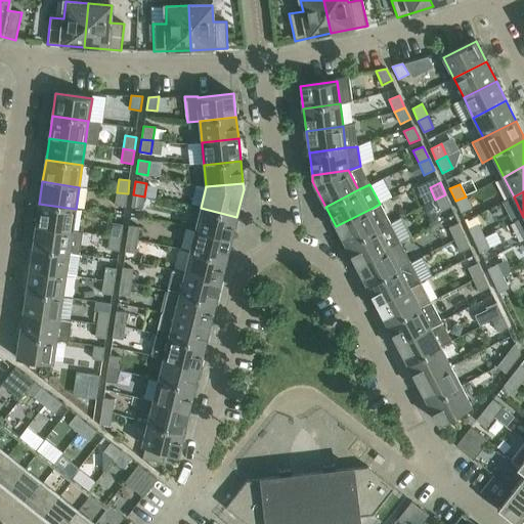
[(128,193),(117,192),(115,206),(126,207),(128,193)]
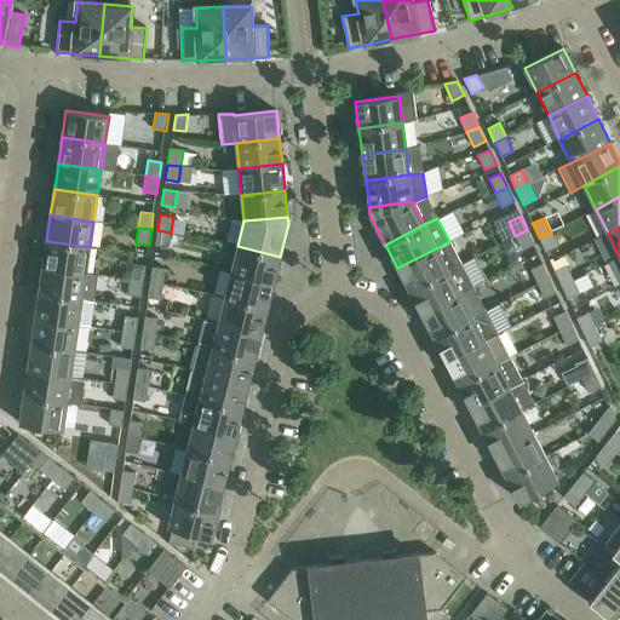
[(171,233),(158,230),(155,246),(168,247),(171,233)]
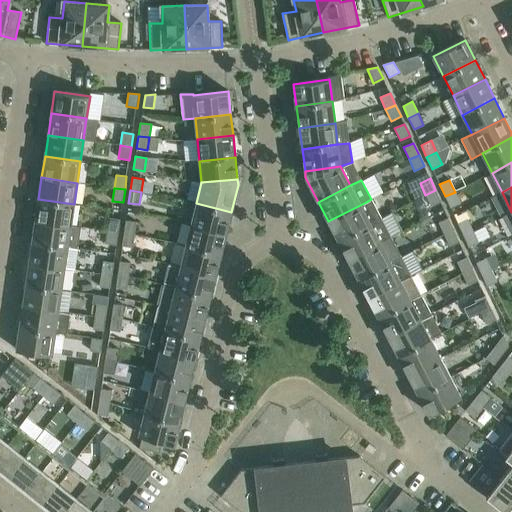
[(435,190),(425,195),(431,207),(441,202),(435,190)]
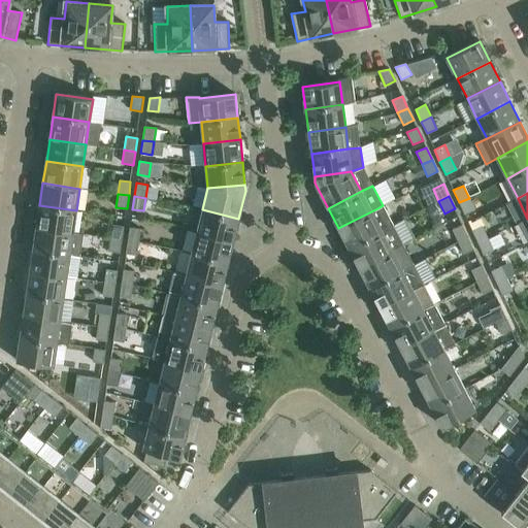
[(469,198),(459,202),(464,215),(474,209),(469,198)]
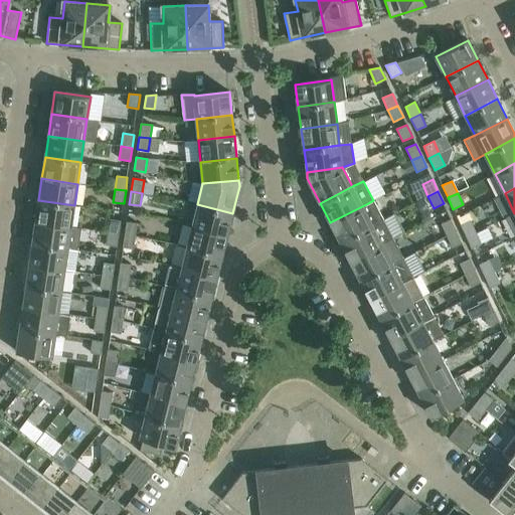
[(38,200),(35,221),(71,227),(74,205),(38,200)]
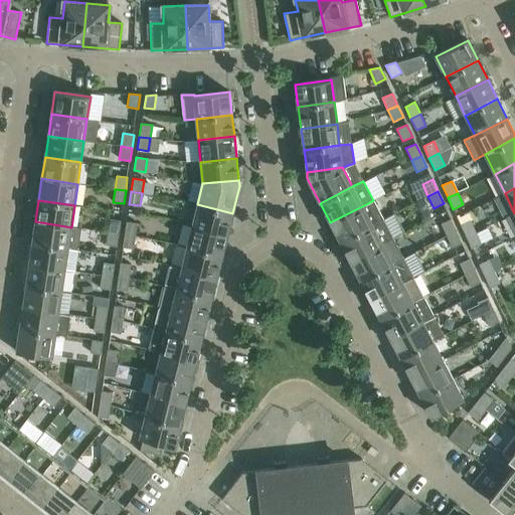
[(368,203),(330,222),(340,241),(383,219),(373,200),(368,203)]
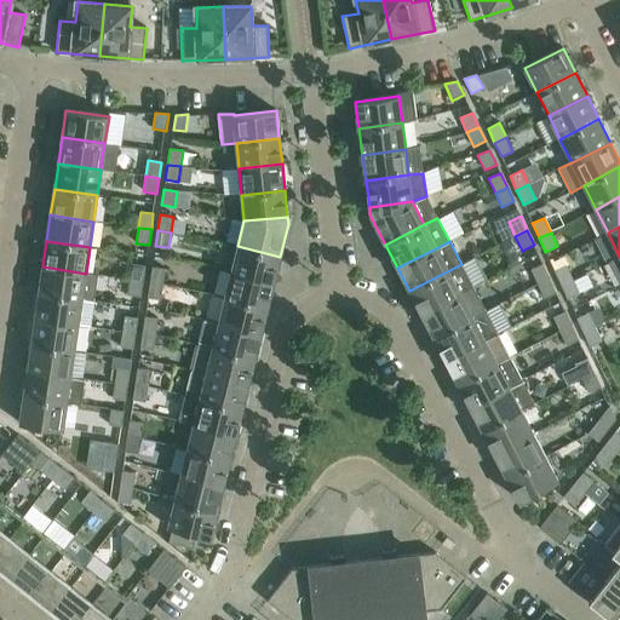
[(237,246),(231,271),(274,282),(280,257),(237,246)]
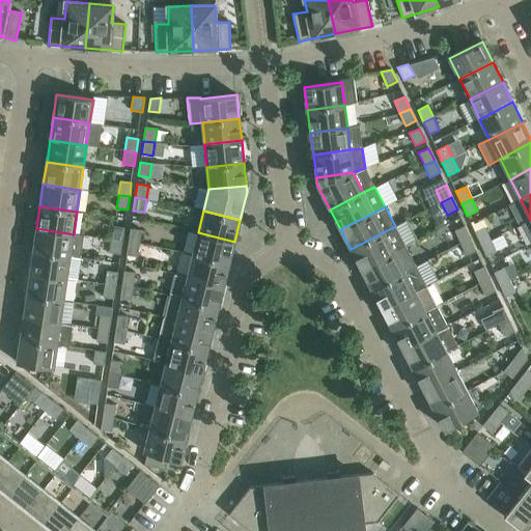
[(530,219),(530,220),(522,224),(530,243),(530,219)]
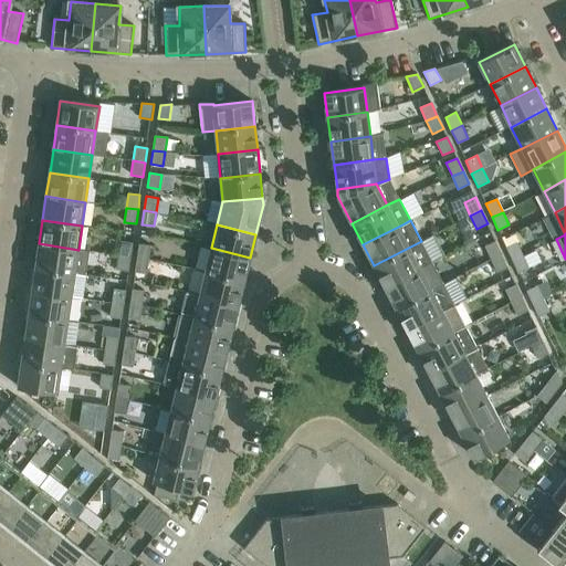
[(121,241),(118,255),(130,257),(133,243),(121,241)]
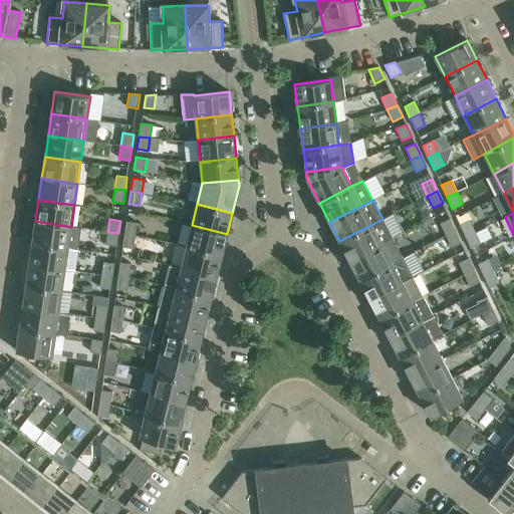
[(382,219),(339,241),(349,260),(381,244),(393,238),(382,219)]
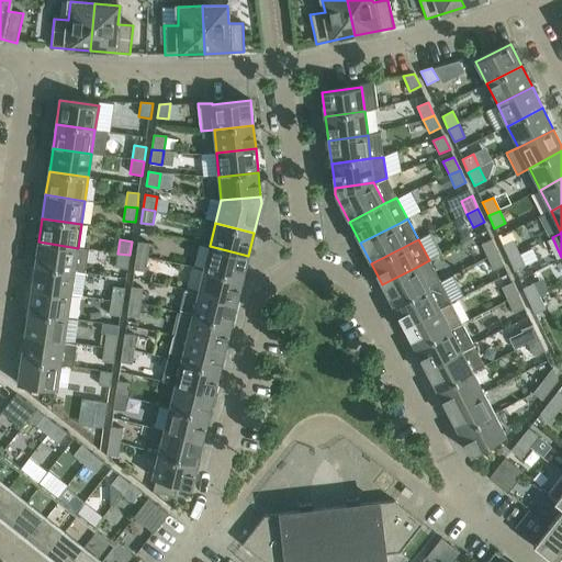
[(481,245),(487,257),(498,253),(492,239),(481,245)]
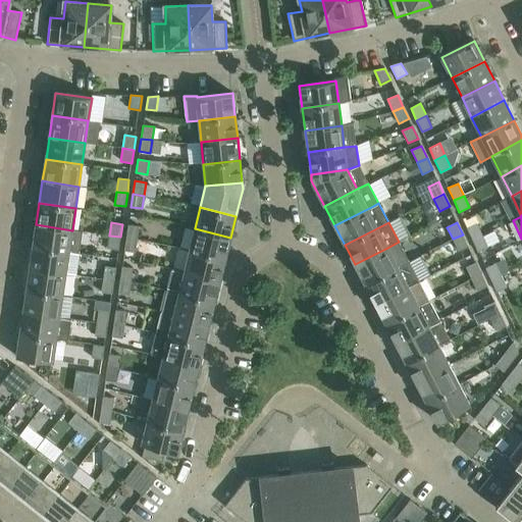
[(467,228),(472,241),(482,236),(477,223),(467,228)]
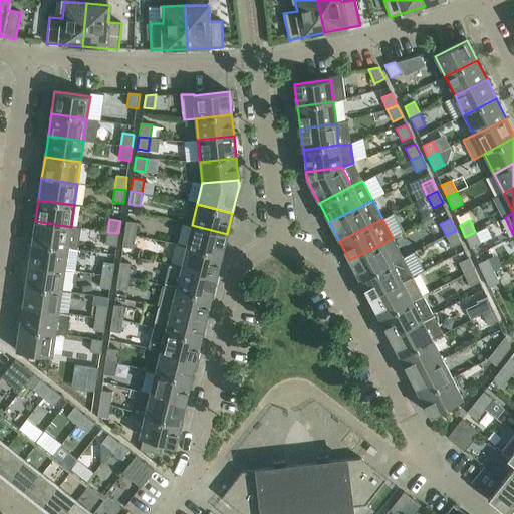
[(35,221),(32,243),(67,248),(71,227),(35,221)]
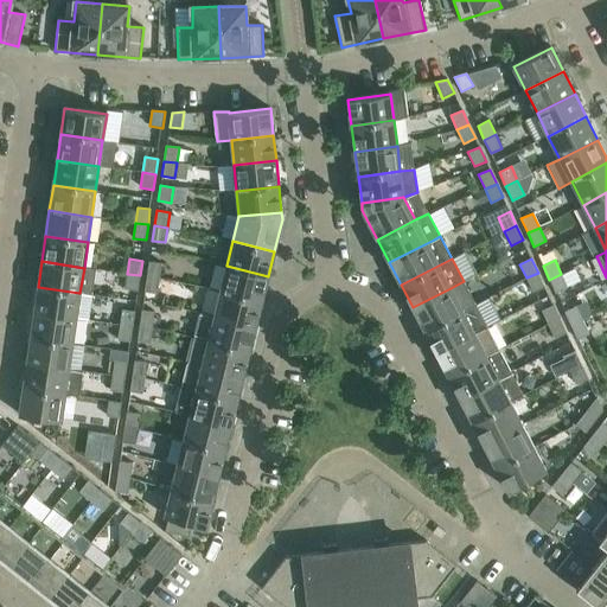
[(149,261),(147,276),(160,279),(161,263),(149,261)]
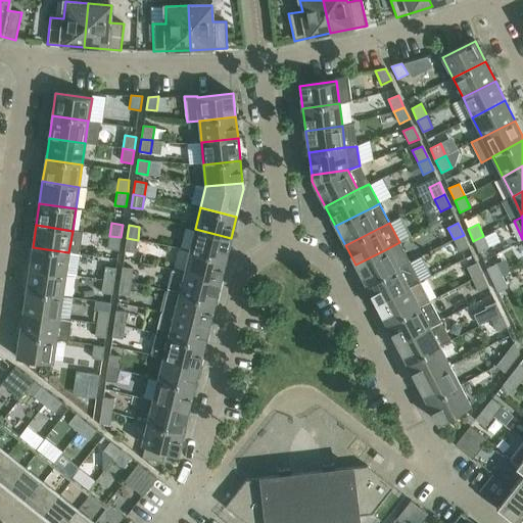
[(195,229),(190,250),(226,259),(231,238),(195,229)]
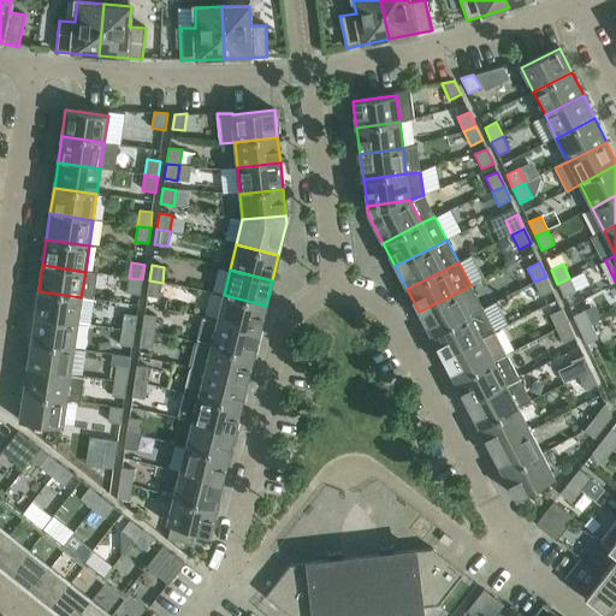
[(546,277),(534,282),(540,296),(552,291),(546,277)]
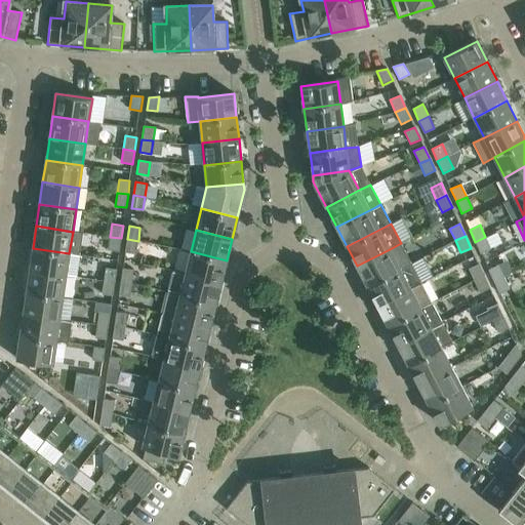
[(121,238),(110,237),(109,250),(119,251),(121,238)]
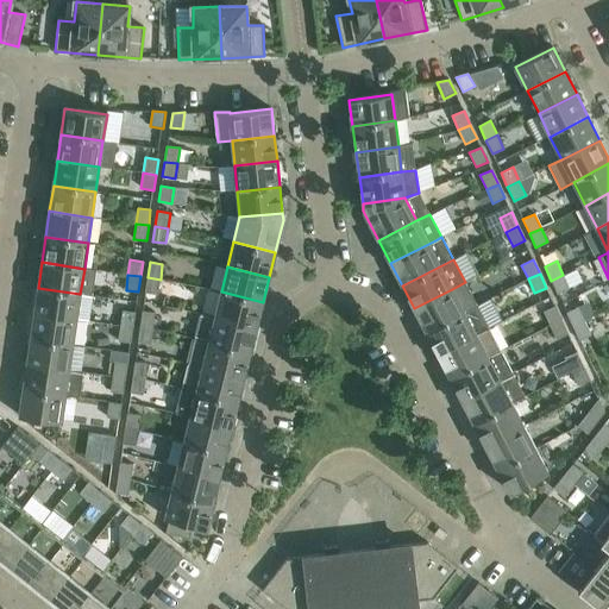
[(563,275),(551,281),(558,294),(570,289),(563,275)]
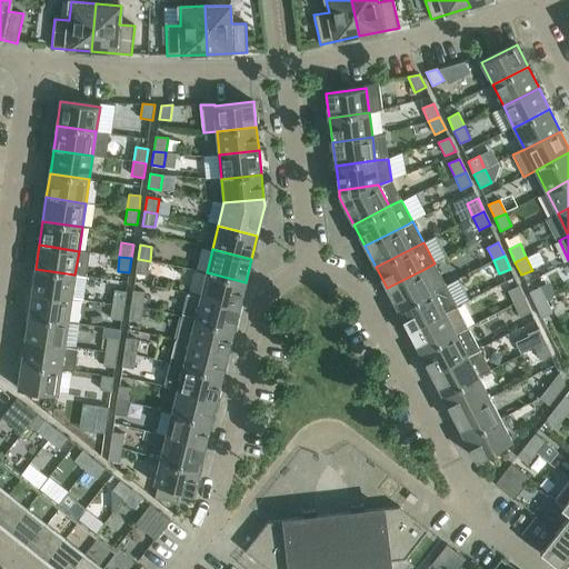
[(150,261),(138,259),(136,273),(148,276),(150,261)]
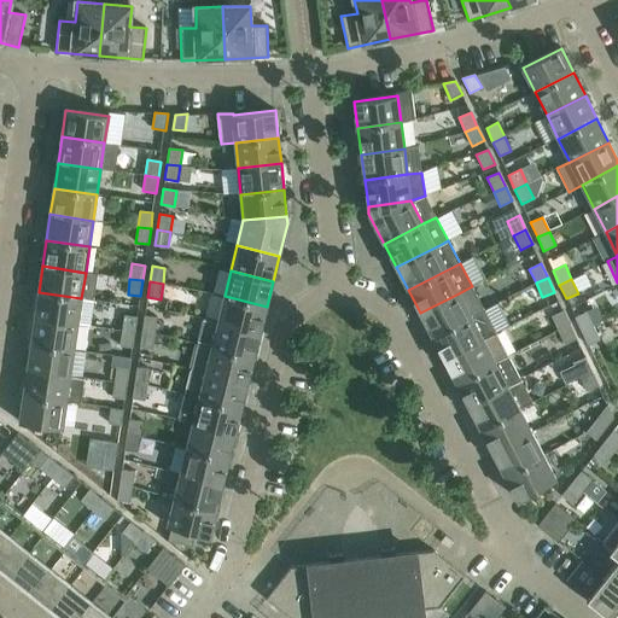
[(81,298),(39,292),(35,318),(77,325),(89,326),(94,301),(81,298)]
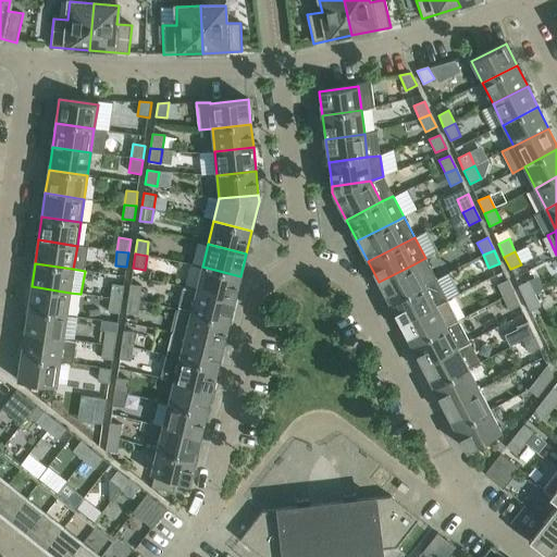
[(413,264),(379,282),(391,304),(425,285),(413,264)]
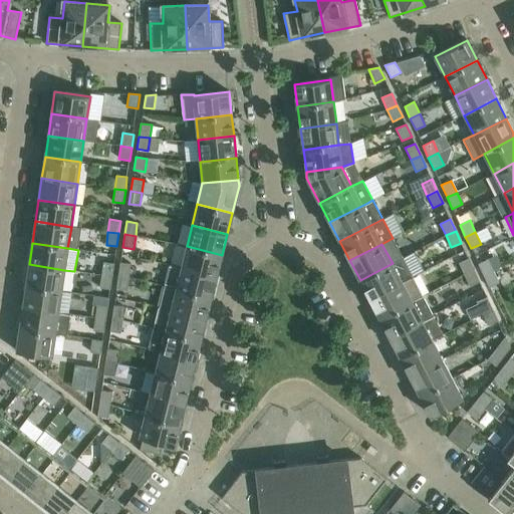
[(187,246),(182,268),(216,276),(222,255),(187,246)]
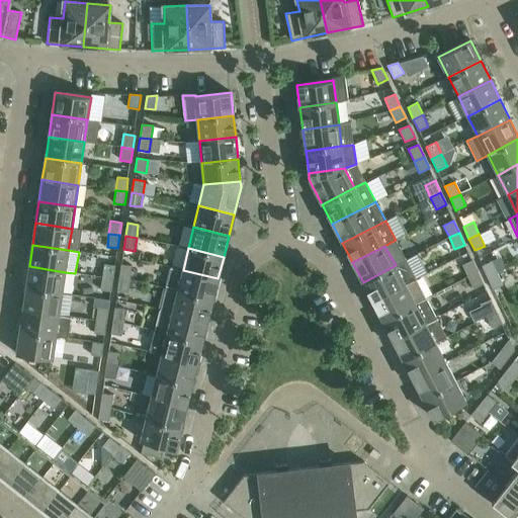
[(406,260),(396,265),(363,282),(373,301),(416,279),(406,260)]
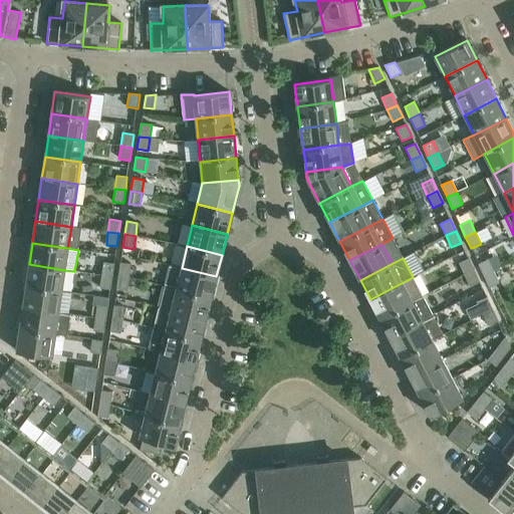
[(459,263),(464,275),(474,270),(469,258),(459,263)]
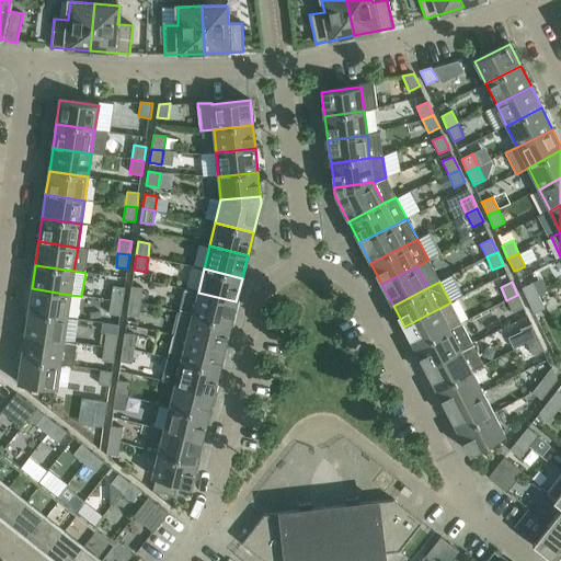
[(522,288),(528,301),(538,296),(533,283),(522,288)]
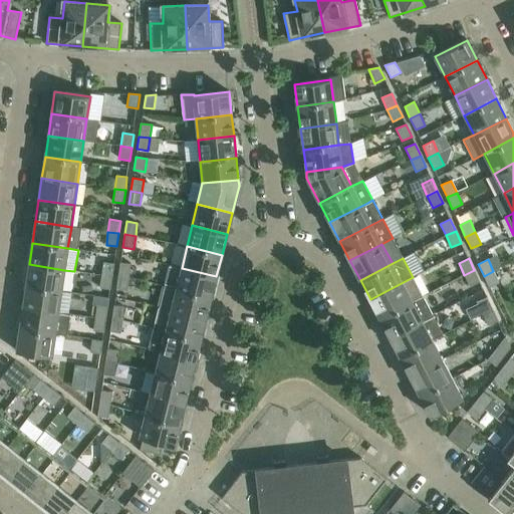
[(103,262),(101,275),(112,276),(114,264),(103,262)]
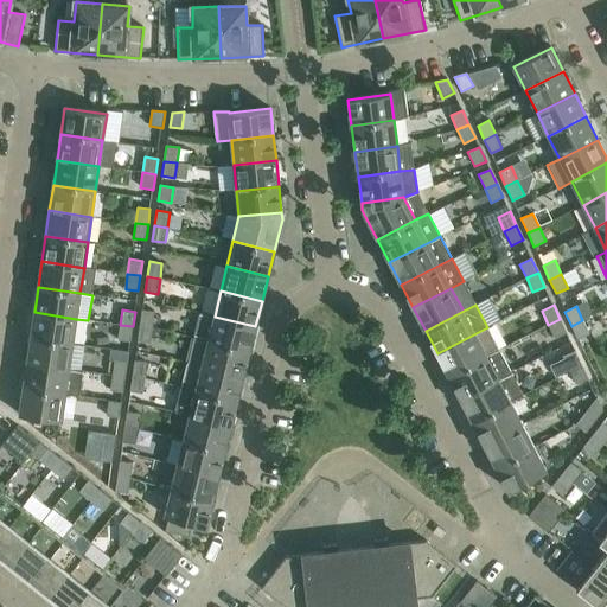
[(142,310),(140,325),(153,327),(154,312),(142,310)]
